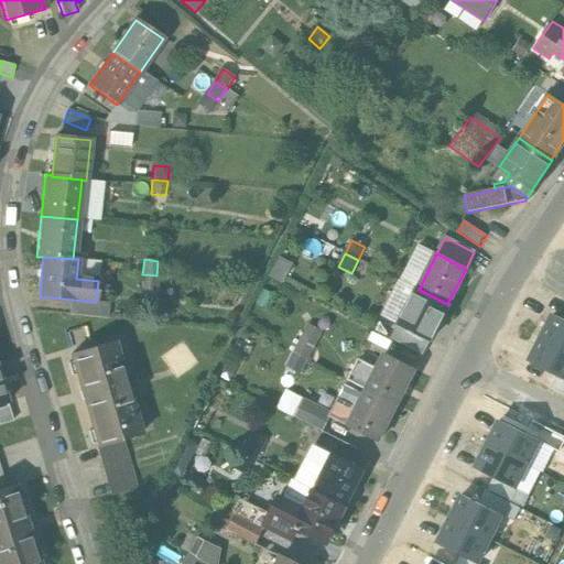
[(156,275),(142,274),(140,289),(154,290),(156,275)]
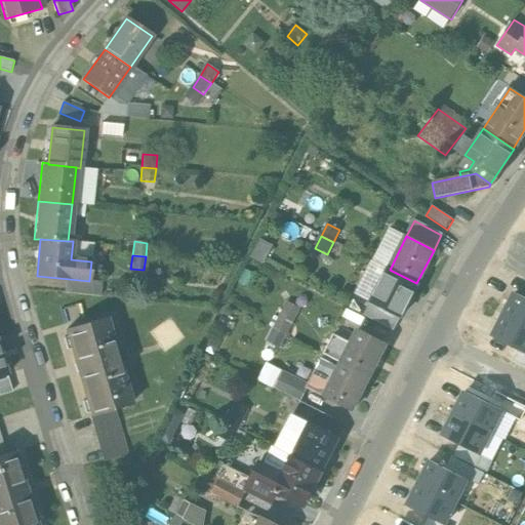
[(390,270),(372,303),(400,317),(416,283),(390,270)]
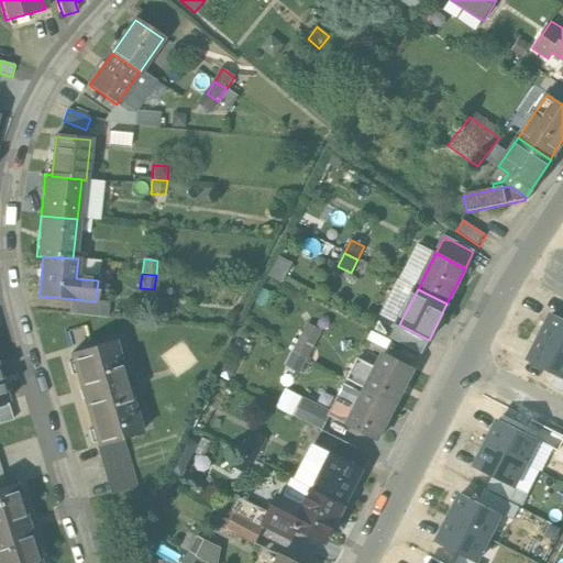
[(96,301),(74,299),(72,315),(107,318),(109,301),(96,300),(96,301)]
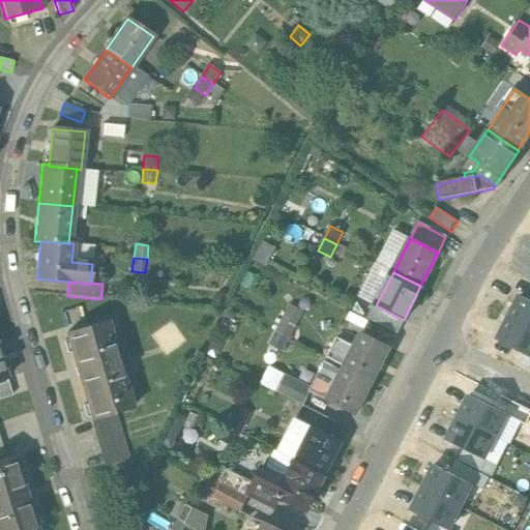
[(529,301),(519,296),(507,318),(529,329),(529,301)]
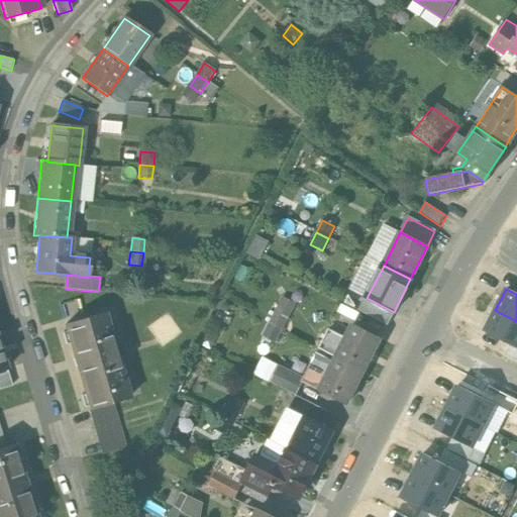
[(516,321),(495,310),(485,332),(516,348),(516,321)]
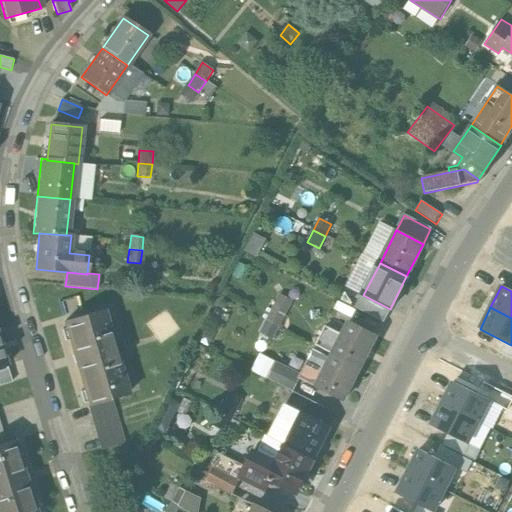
[(284,315),(272,309),(266,320),(278,327),(284,315)]
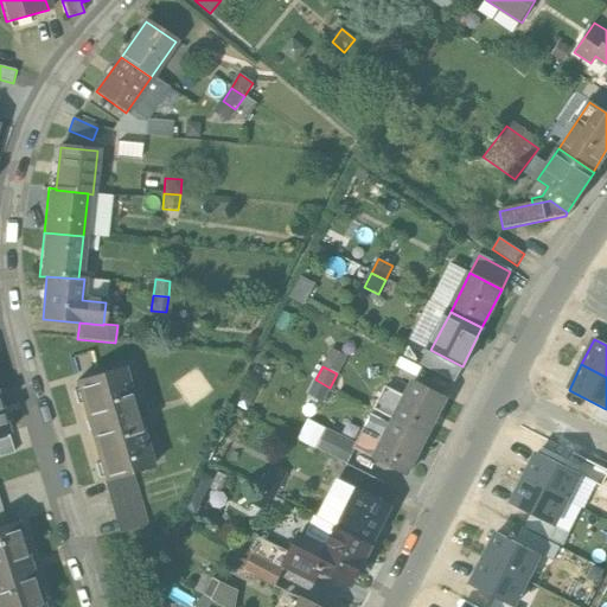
[(123,369),(78,381),(107,481),(133,474),(152,468),(123,369)]
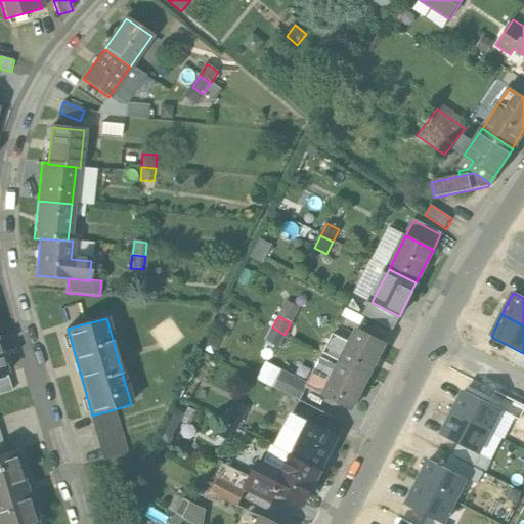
[(285,335),(272,328),(266,340),(278,346),(285,335)]
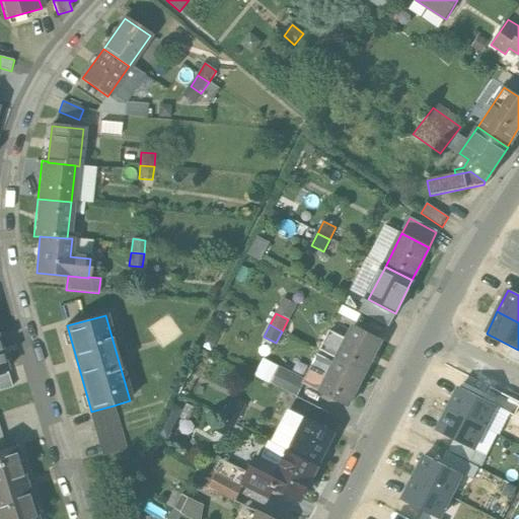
[(353,327),(346,341),(328,331),(319,350),(337,359),(364,373),(380,341),(353,327)]
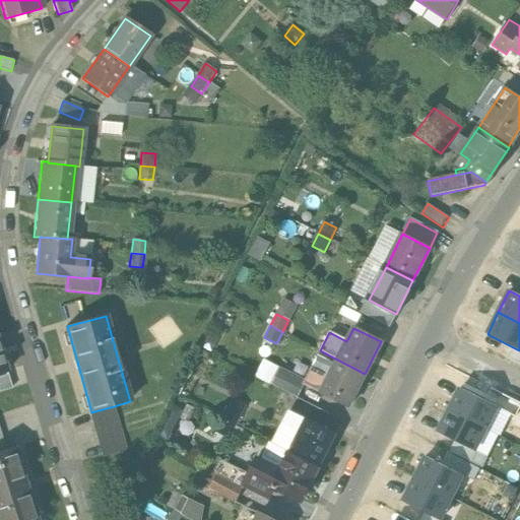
[(337,360),(328,378),(311,370),(304,383),(304,385),(347,407),(365,374),(337,360)]
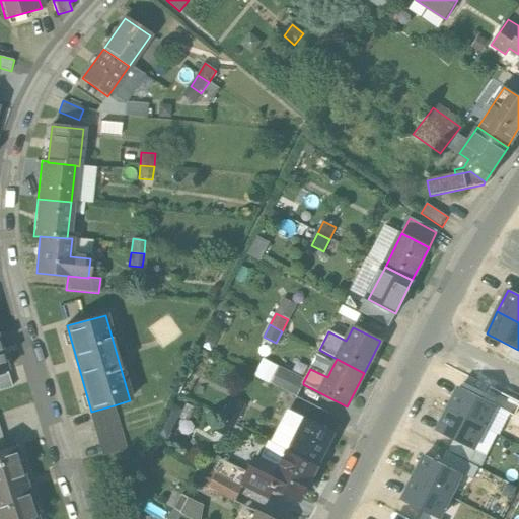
[(303,382),(279,370),(272,384),(296,396),(303,384),(303,382)]
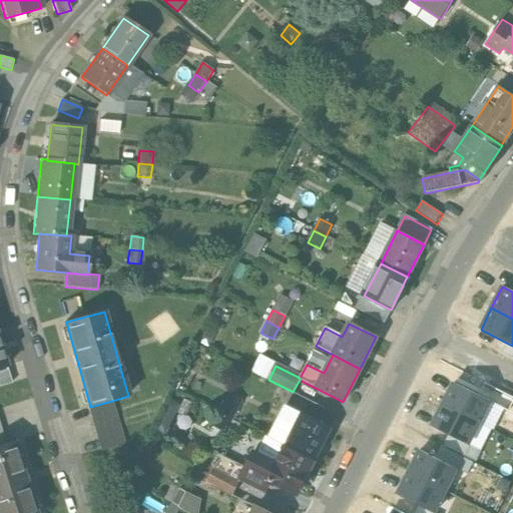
[(6,371),(0,372),(0,386),(10,384),(6,371)]
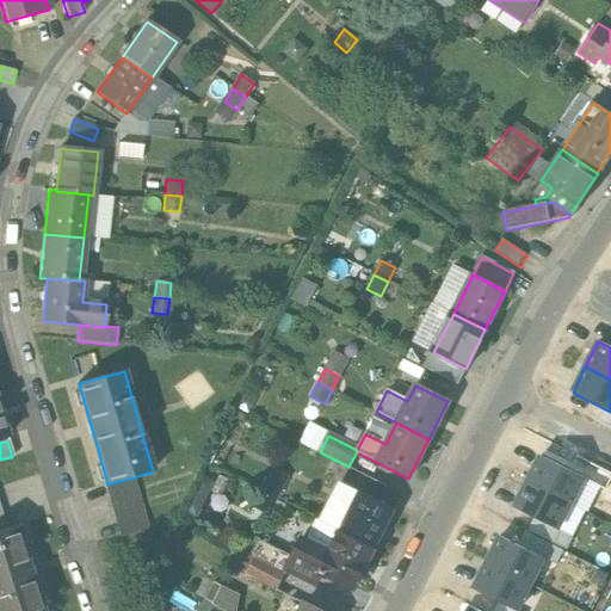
[(541,456),(528,482),(571,504),(584,477),(541,456)]
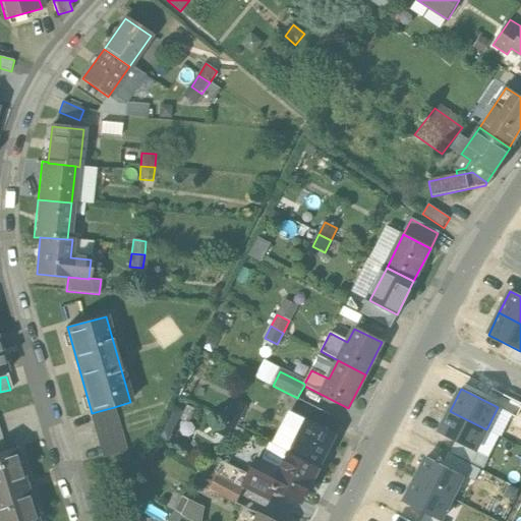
[(331,415),(298,399),(291,413),(306,421),(324,430),(331,415)]
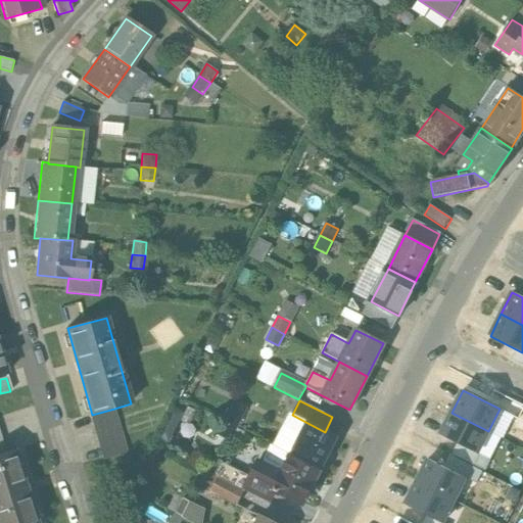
[(114,409),(92,415),(104,459),(127,453),(114,409)]
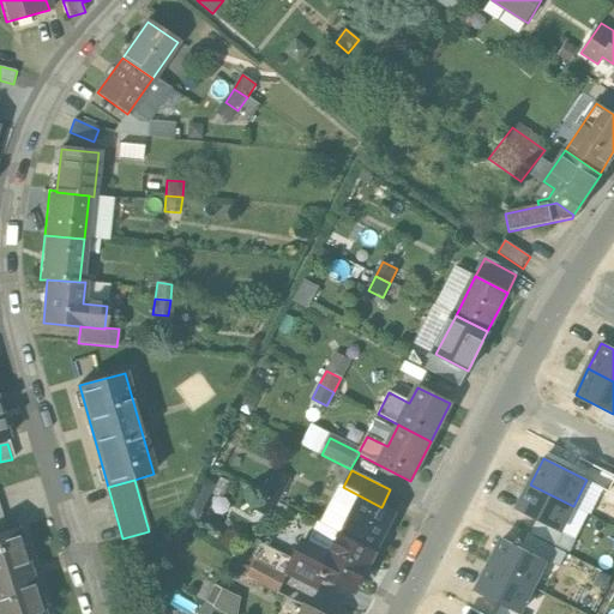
[(284,488),(270,481),(263,495),(277,503),(284,488)]
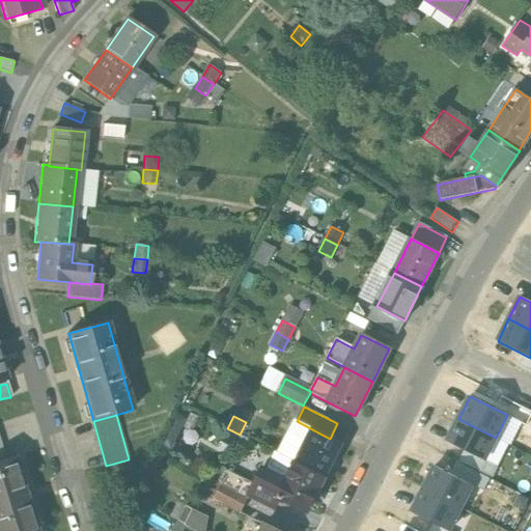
[(496,438),(458,419),(447,442),(484,460),(496,438)]
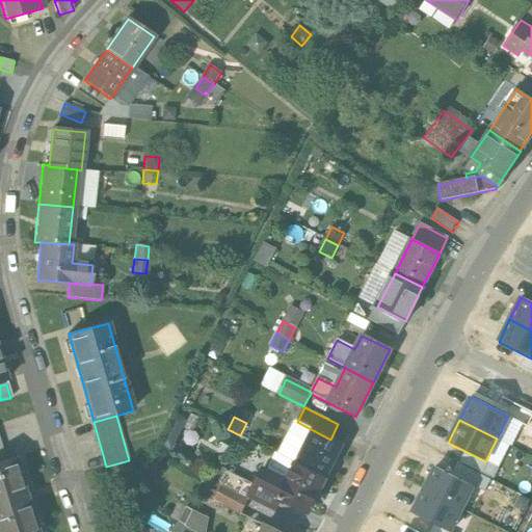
[(240,435),(228,429),(221,442),(234,448),(240,435)]
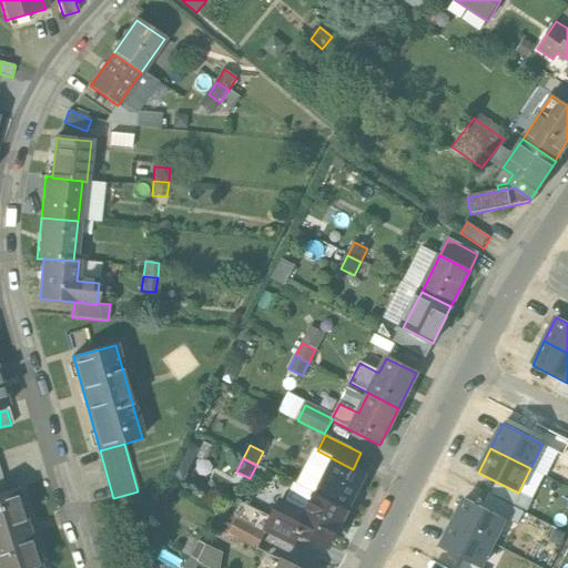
[(334,459),(316,494),(346,509),(364,475),(353,469),(334,459)]
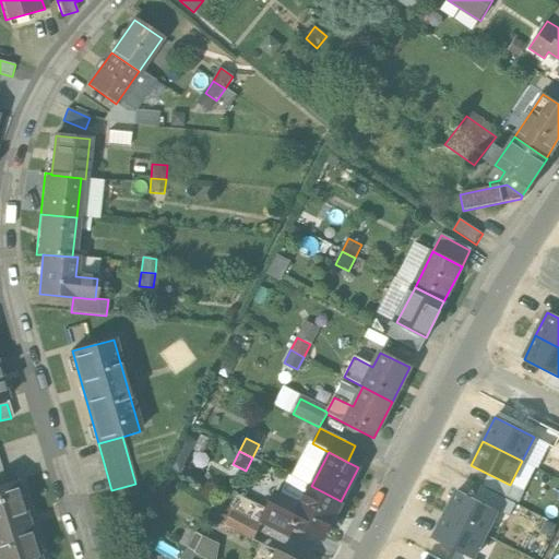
[(311,486),(289,475),(280,494),(271,510),(270,511),(293,523),(294,523),(323,538),(341,501),(311,486)]
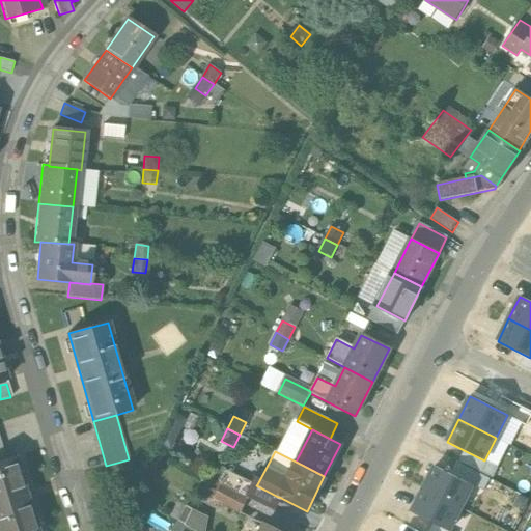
[(0,460),(0,530),(35,530),(14,457),(0,460)]
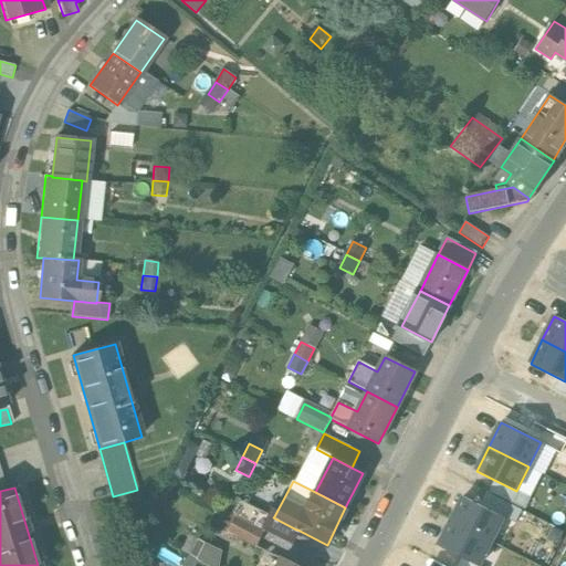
[(480,505),(503,517),(515,524),(522,510),(486,492),(480,505)]
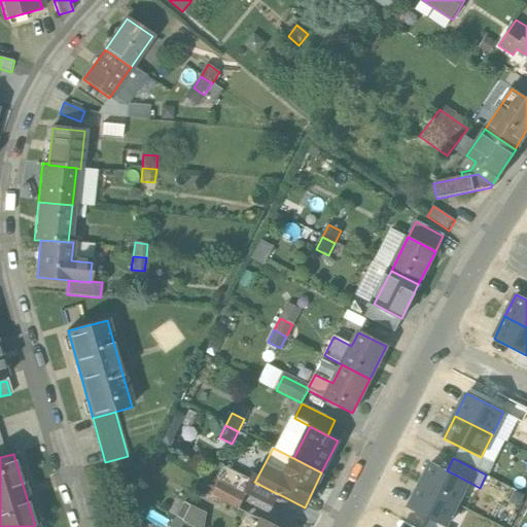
[(431,463),(420,486),(457,504),(468,482),(447,470),(431,463)]
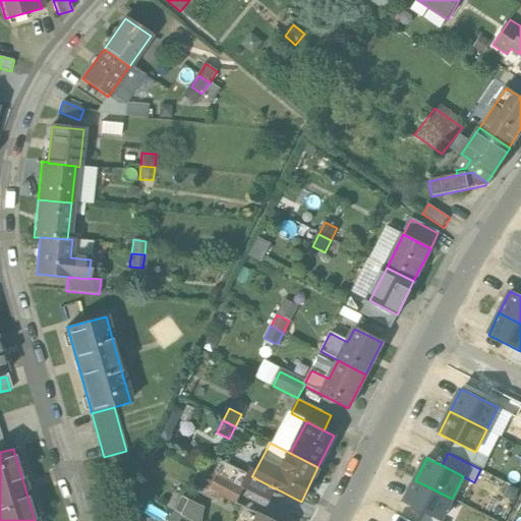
[(247,474),(222,461),(215,474),(241,487),(241,486),(267,500),(273,487),(251,476),(252,475),(248,472),(247,474)]
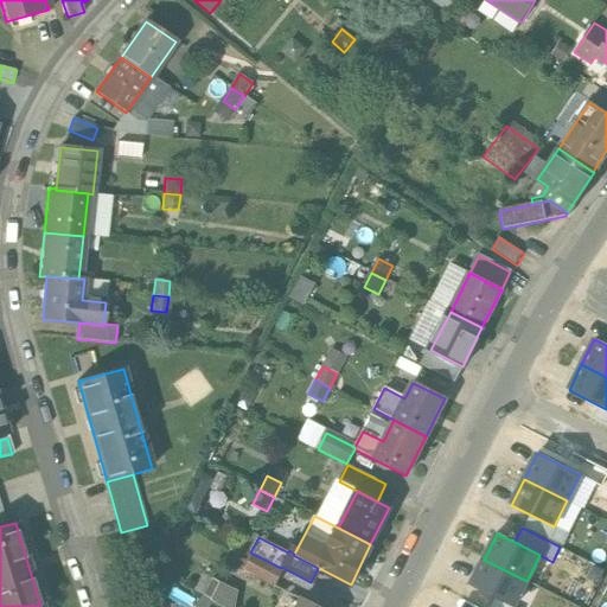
[(512,606),(526,581),(484,560),(470,586),(512,606)]
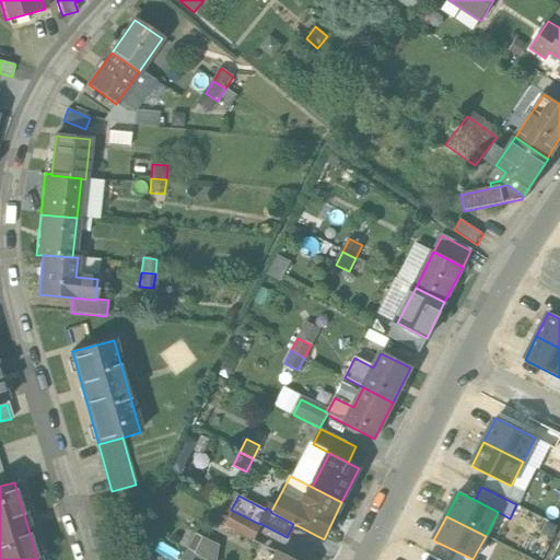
[(209,545),(195,537),(188,550),(201,558),(209,545)]
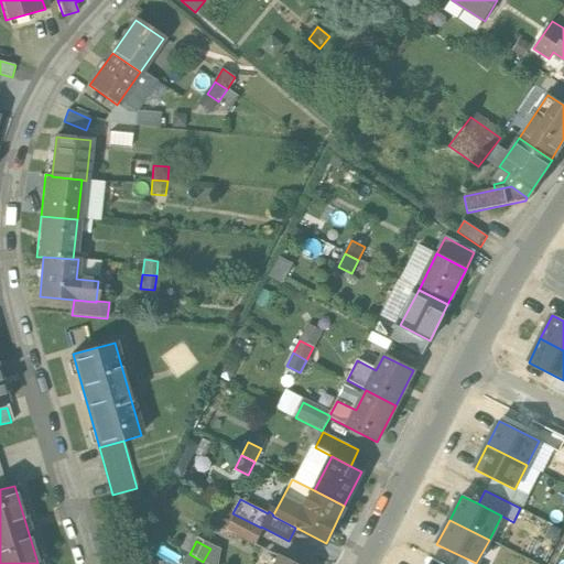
[(202,563),(203,562),(190,554),(184,563),(202,563)]
